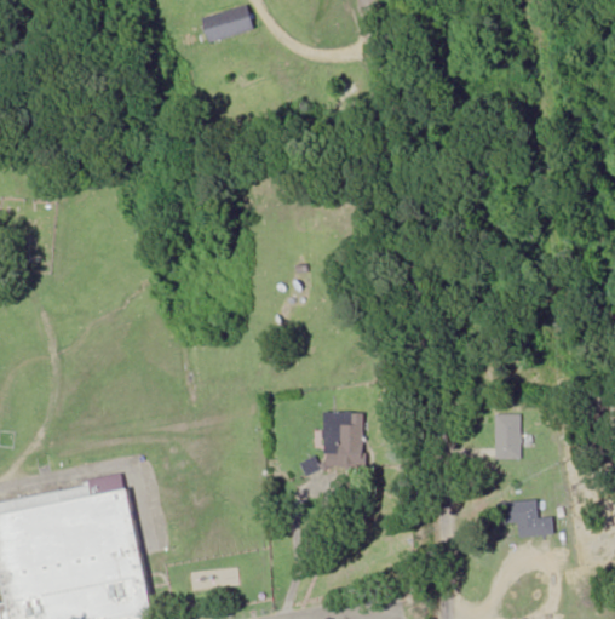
[(252,30),(245,5),(200,19),(207,44),(252,30)]
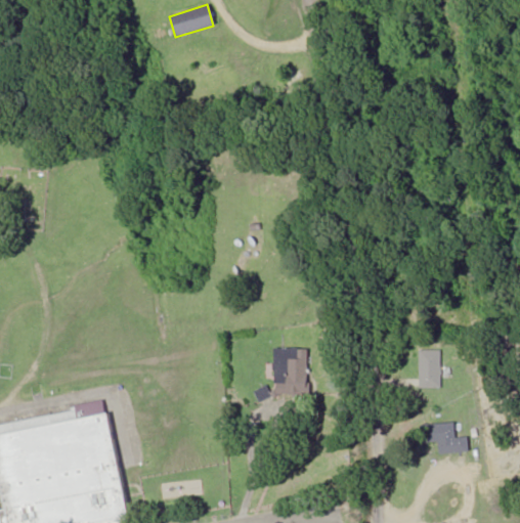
[(301,349),(307,349),(307,362),(304,362),(303,390),(285,390),(285,376),(288,376),(288,359),(301,359),(301,349)]
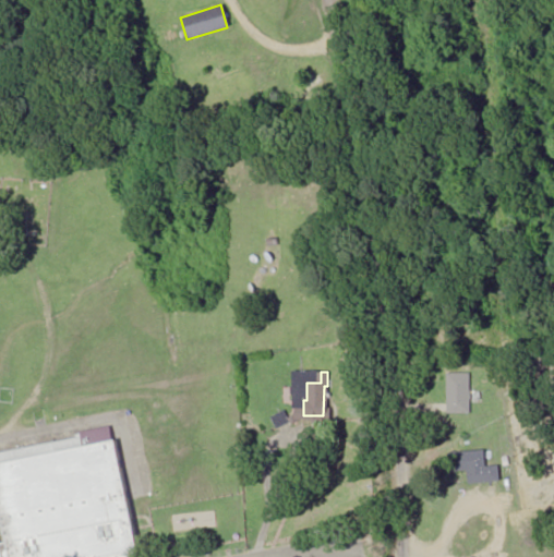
[(444,414),(468,414),(468,374),(444,374),(444,414)]
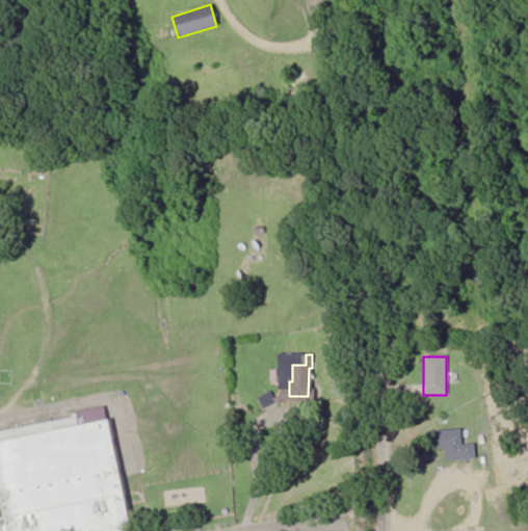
[(89,530),(89,528),(74,530),(8,530),(5,530),(0,530),(0,523),(7,521),(0,485),(0,429),(76,414),(74,408),(104,402),(130,521),(125,522),(126,530),(121,530),(89,530)]
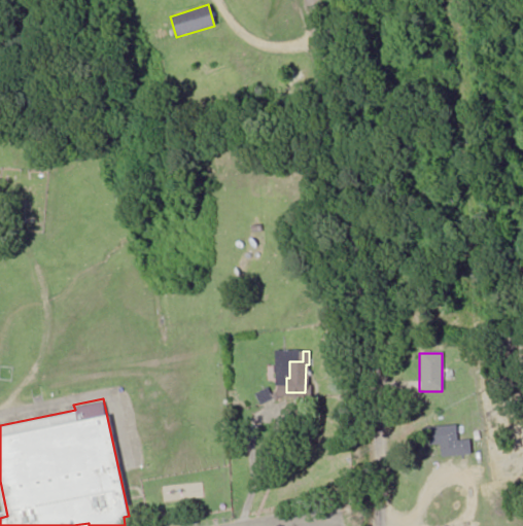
[(423,447),(439,446),(440,458),(469,456),(468,441),(456,442),(455,426),(422,428),(423,447)]
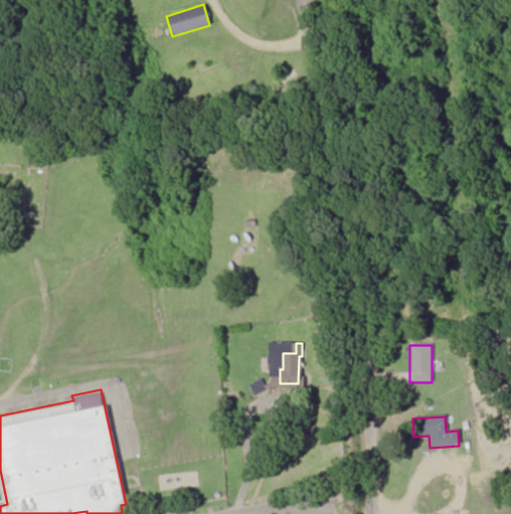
All buildings are outlined.
